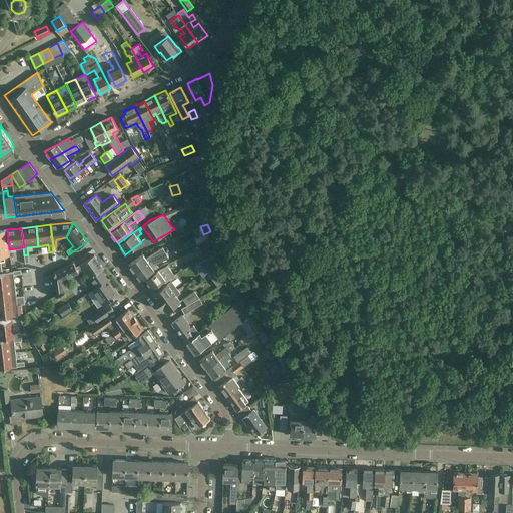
[(10,254),(9,249),(7,229),(0,230),(0,241),(2,255),(0,255),(0,261),(5,261),(4,255),(10,254)]
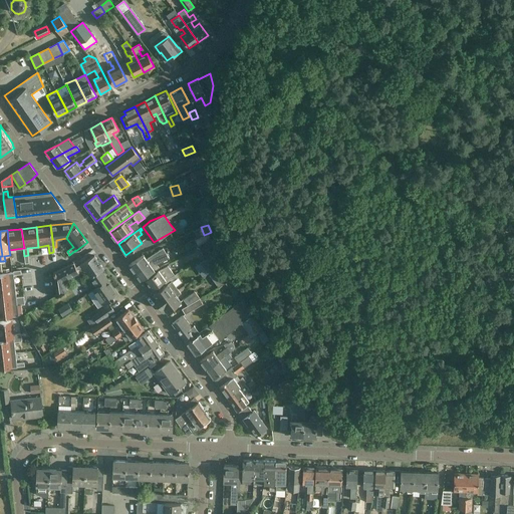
[(211,239),(209,233),(204,235),(195,239),(198,245),(211,239)]
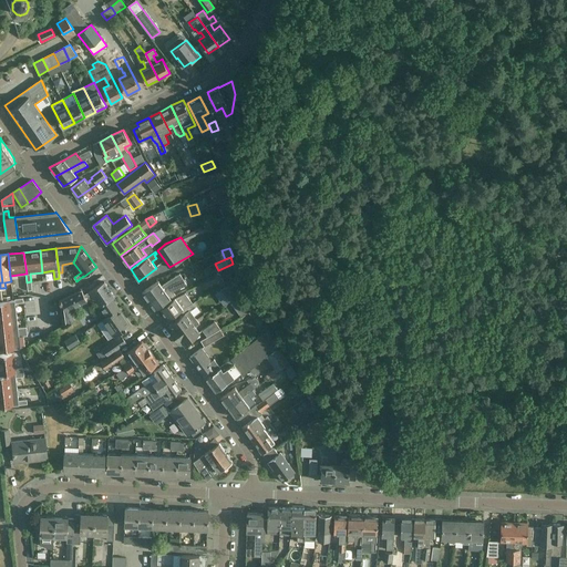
[(226,282),(228,286),(236,282),(229,268),(219,272),(225,284),(226,282)]
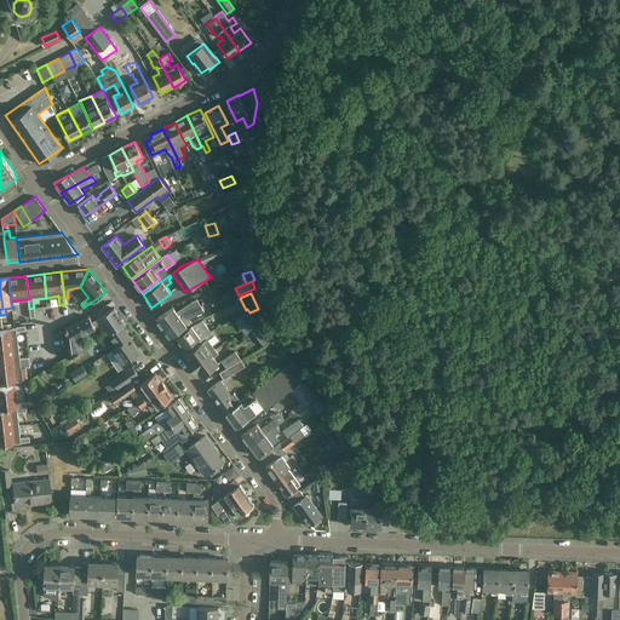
[(201,305),(199,300),(183,308),(177,313),(173,308),(155,320),(162,329),(188,311),(201,305)]
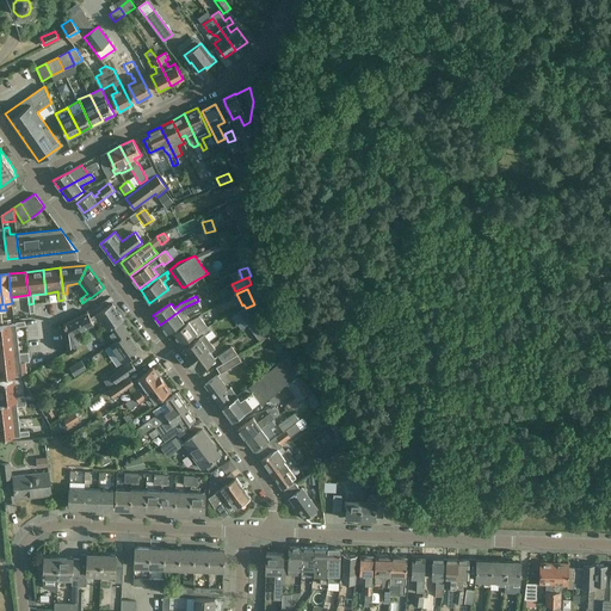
[(201,307),(198,301),(185,307),(160,325),(167,334),(189,318),(186,314),(201,307)]
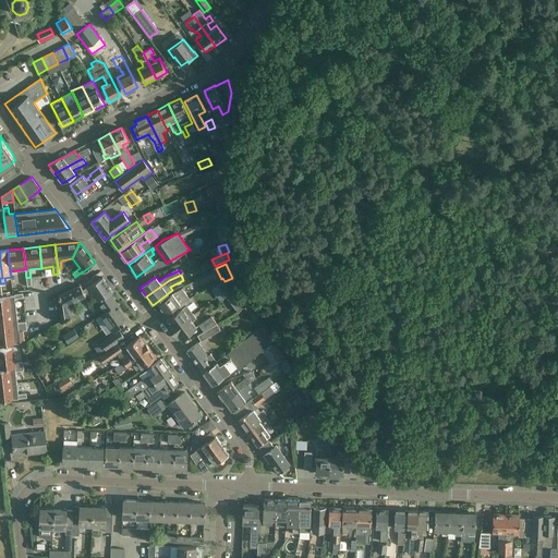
[(88,287),(88,288),(83,290),(81,284),(58,295),(61,322),(73,314),(69,304),(85,295),(92,292),(105,311),(117,303),(110,293),(112,292),(102,277),(88,287)]
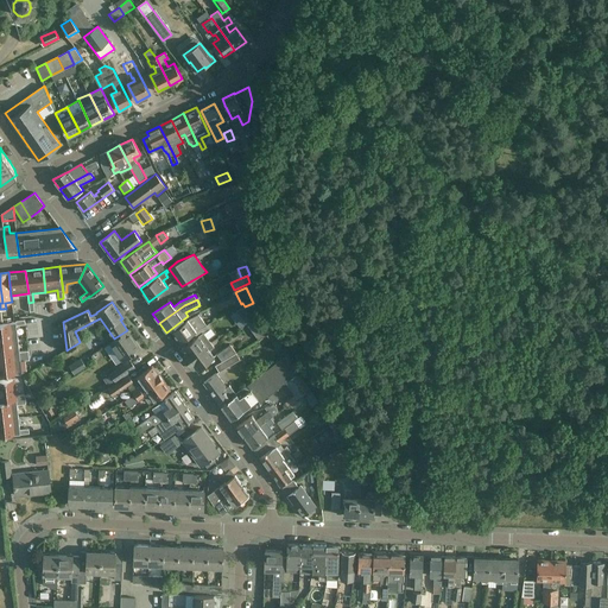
[(253,303),(245,306),(236,310),(247,324),(260,314),(253,303)]
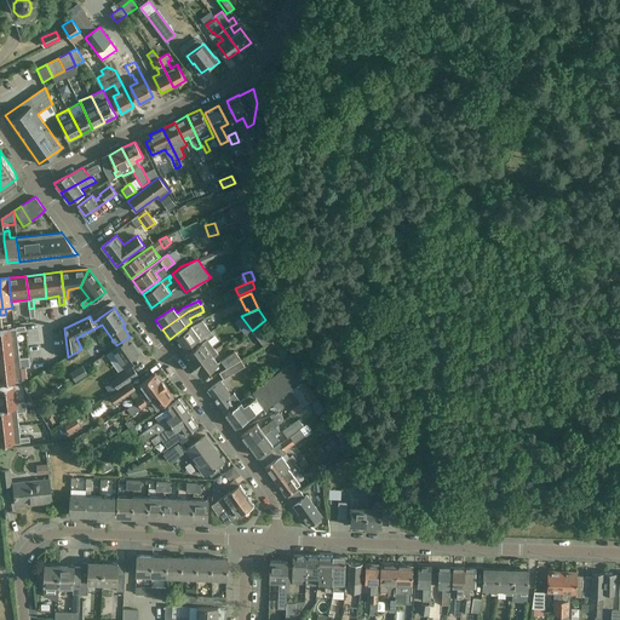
[(191,326),(185,331),(176,338),(184,350),(205,334),(211,331),(202,320),(191,326)]
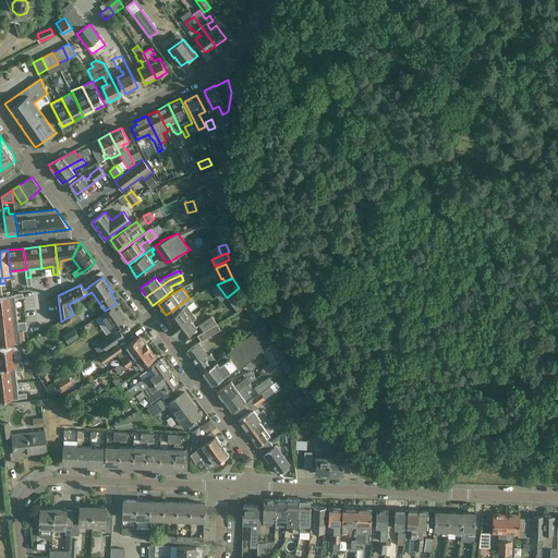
[(250,304),(239,288),(227,298),(237,312),(244,307),(250,304)]
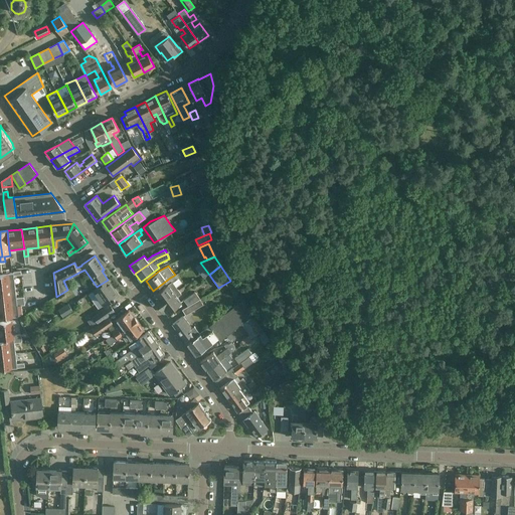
[(0,289),(15,287),(14,276),(21,275),(21,271),(13,272),(14,273),(0,274),(0,289)]
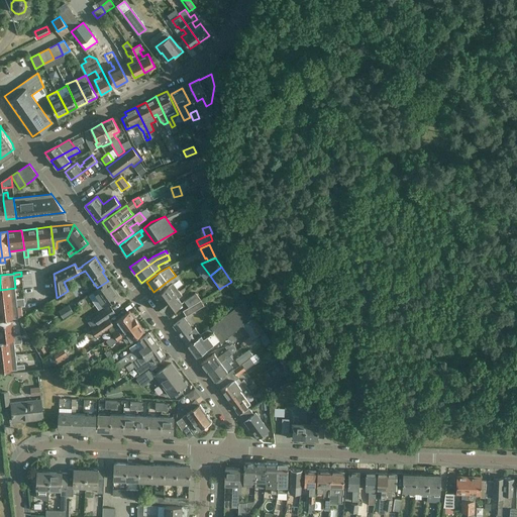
[(108,281),(97,288),(93,291),(104,306),(113,300),(114,301),(115,300),(115,299),(119,296),(108,281)]
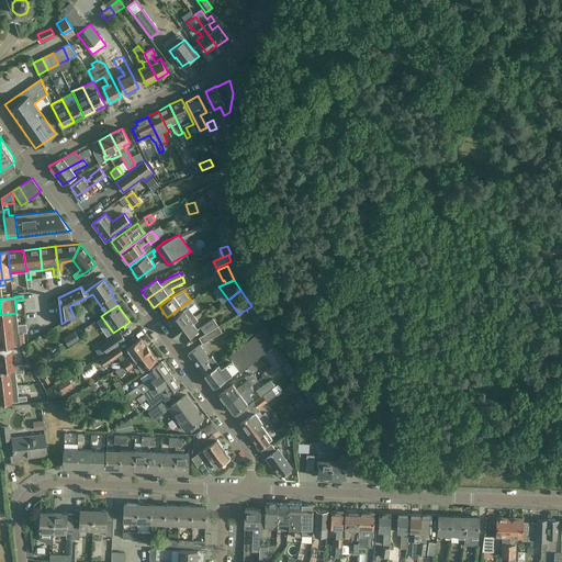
[(263,325),(251,306),(246,310),(259,328),(263,325)]
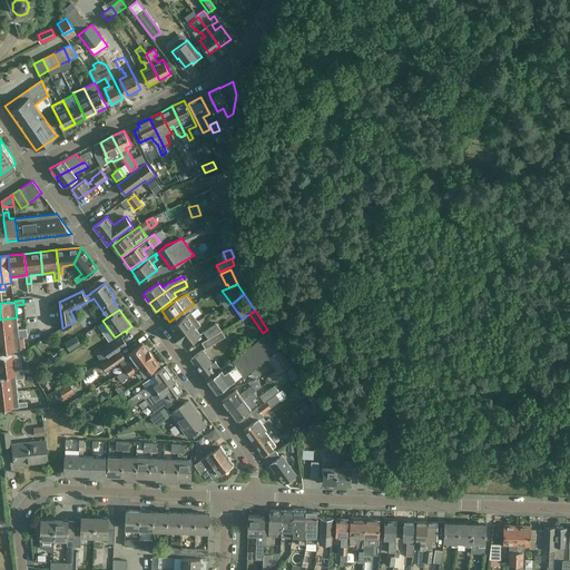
[(190,312),(174,324),(170,327),(174,332),(172,333),(176,338),(197,322),(190,312)]
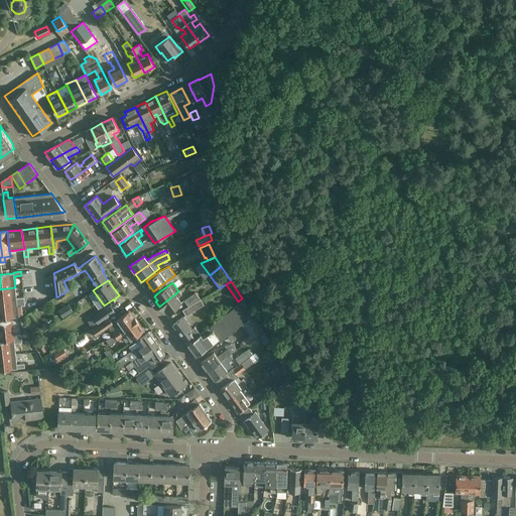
[(0,289),(0,303),(24,301),(24,297),(17,298),(15,287),(0,289)]
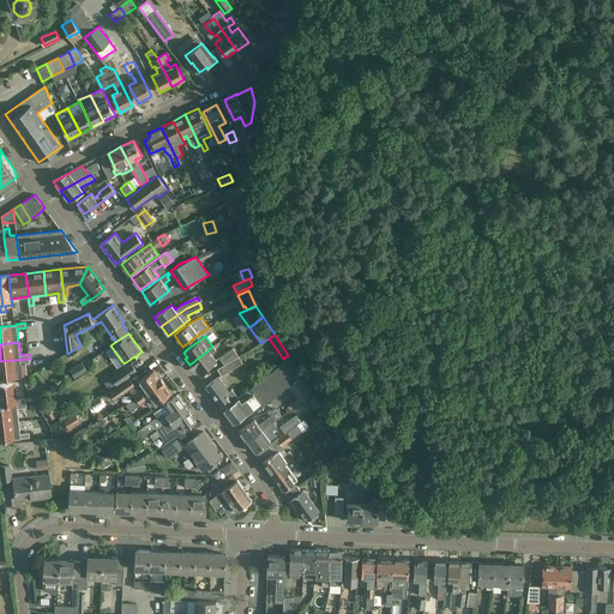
[(216,350),(212,347),(190,365),(193,369),(196,368),(199,373),(216,360),(211,354),(216,350)]
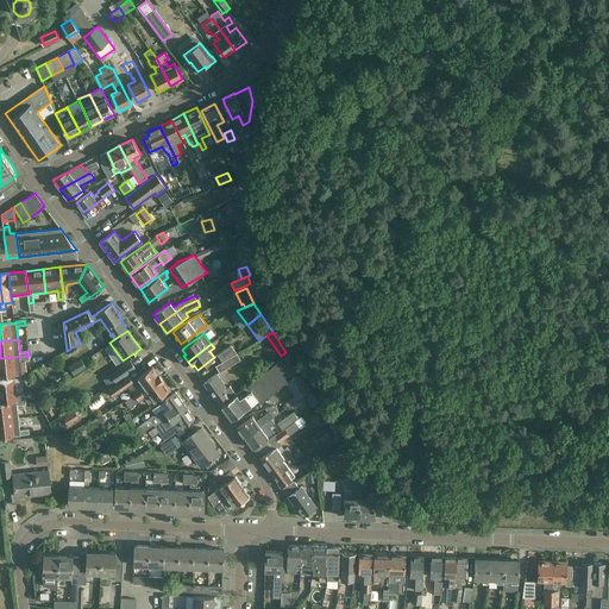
[(217,355),(223,362),(237,353),(231,345),(217,355)]
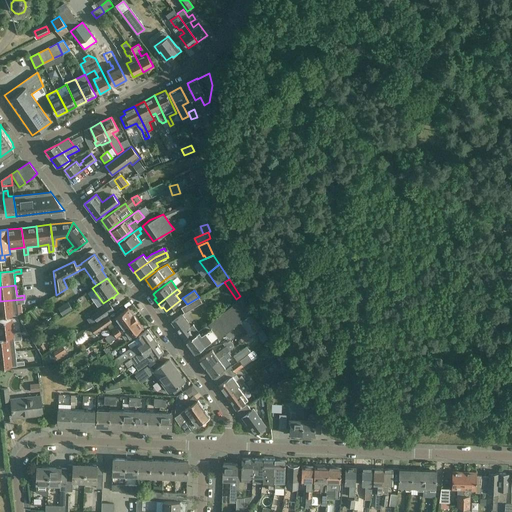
[(202,303),(199,297),(187,304),(181,307),(184,313),(202,303)]
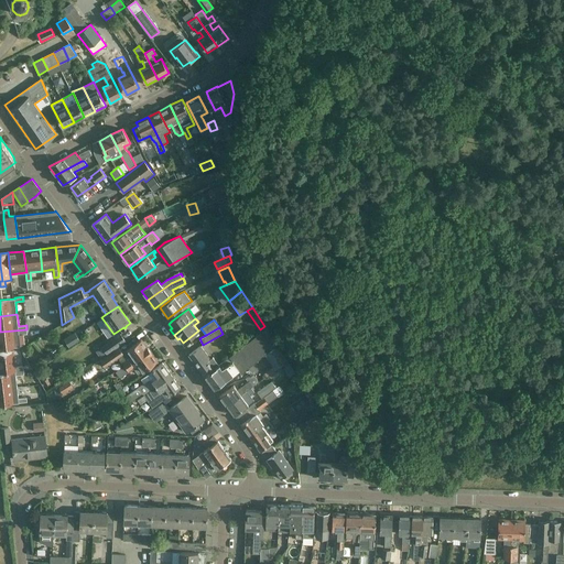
[(0,332),(0,348),(21,347),(19,335),(28,334),(26,329),(0,332)]
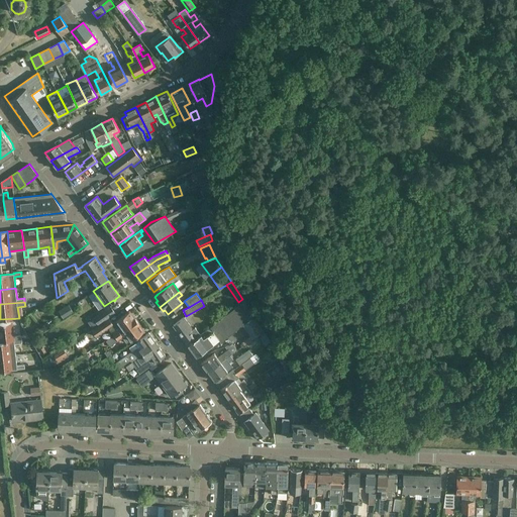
[(250,318),(239,304),(201,335),(188,344),(197,356),(205,350),(214,343),(213,342),(219,338),(222,342),(225,338),(242,325),(250,319),(250,318)]
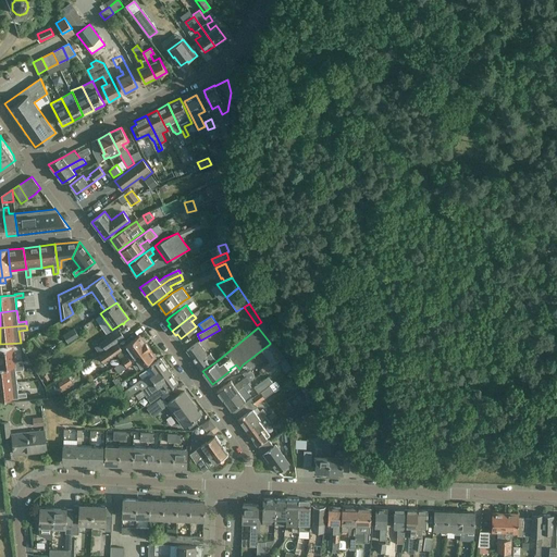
[(120,330),(102,342),(107,348),(124,336),(120,330)]
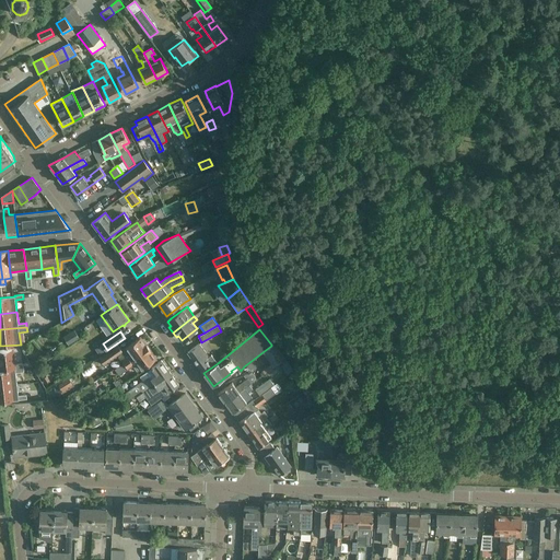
[(125,364),(125,365),(149,348),(146,343),(140,337),(126,348),(131,354),(121,361),(125,364)]
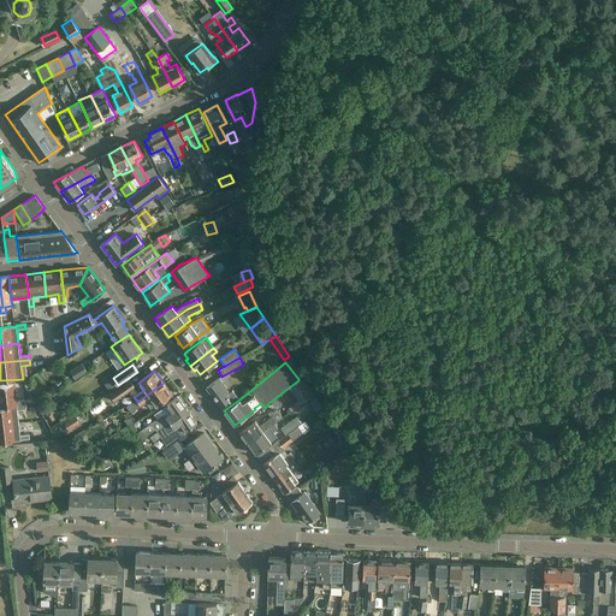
[(289,388),(302,403),(302,402),(314,394),(301,377),(298,379),(298,380),(289,388)]
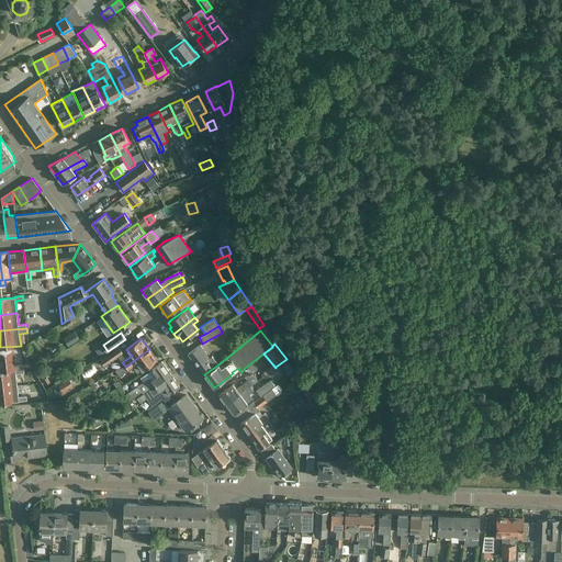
[(200,345),(197,347),(188,353),(204,374),(218,364),(212,357),(210,358),(200,345)]
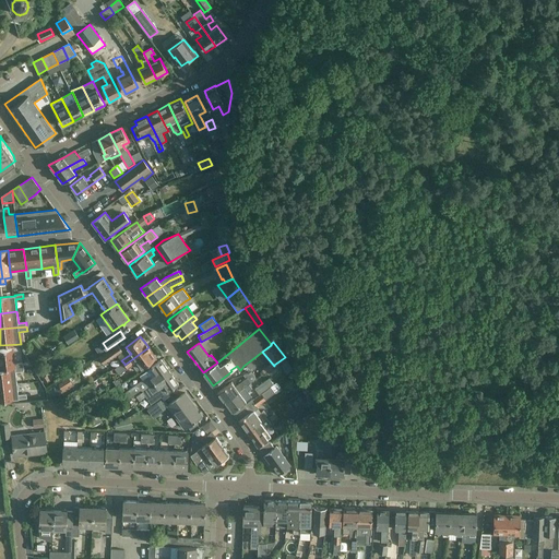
[(104,363),(121,349),(117,344),(99,356),(104,363)]
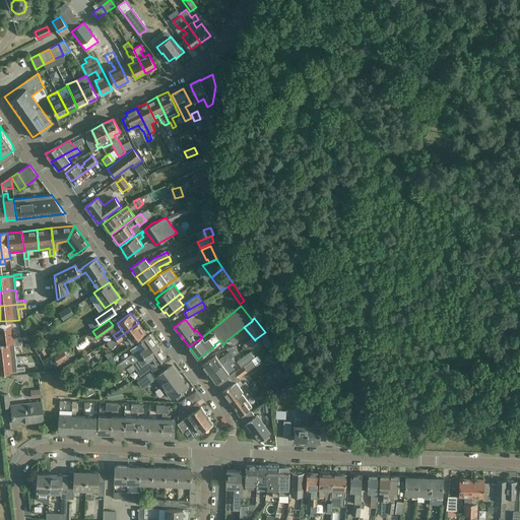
[(141,326),(138,323),(116,339),(109,340),(107,342),(111,348),(119,342),(123,339),(127,344),(131,342),(132,342),(145,333),(140,327),(141,326)]
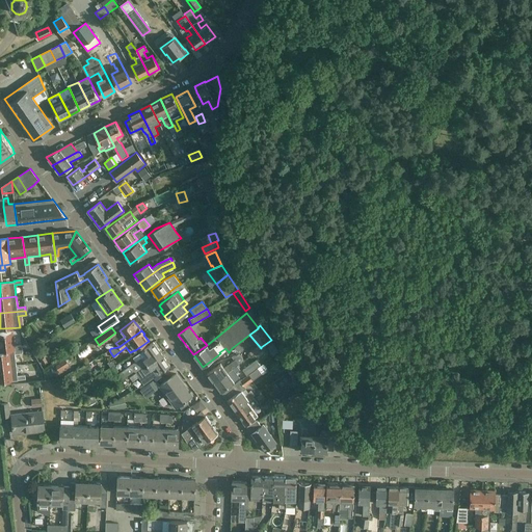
[(0,333),(0,351),(22,349),(22,345),(15,346),(12,331),(0,333)]
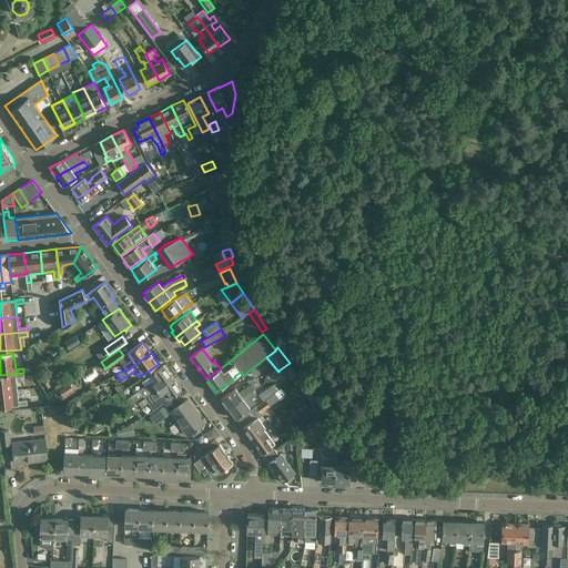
[(164,365),(154,372),(153,373),(154,374),(142,383),(144,386),(128,398),(132,405),(138,401),(139,402),(145,397),(151,394),(151,393),(172,377),(164,365)]
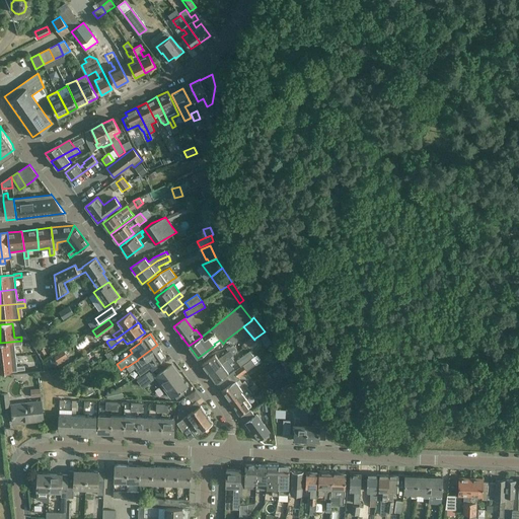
[(22,345),(21,341),(0,343),(0,357),(16,356),(14,346),(22,345)]
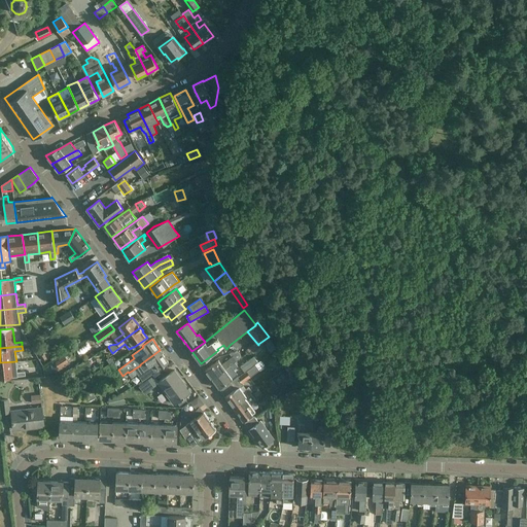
[(169,362),(160,350),(140,364),(140,365),(143,371),(151,364),(155,372),(169,362)]
